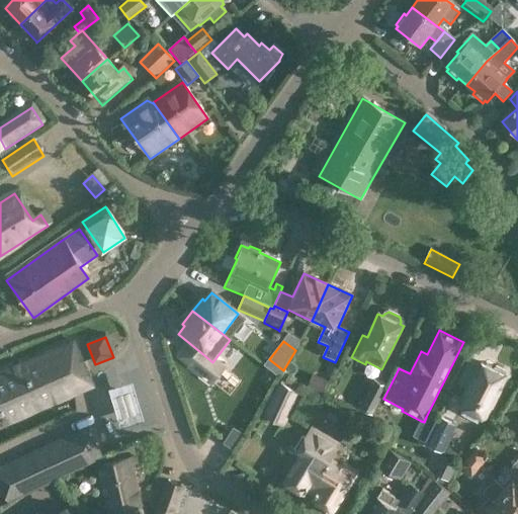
[(0,411),(6,426),(93,388),(75,343),(0,374),(0,411)]
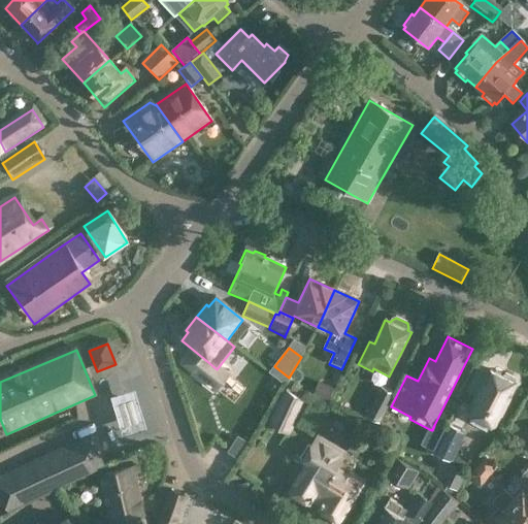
[(490,371),(468,415),(494,429),(516,385),(514,384),(514,380),(504,375),(501,378),(490,371)]
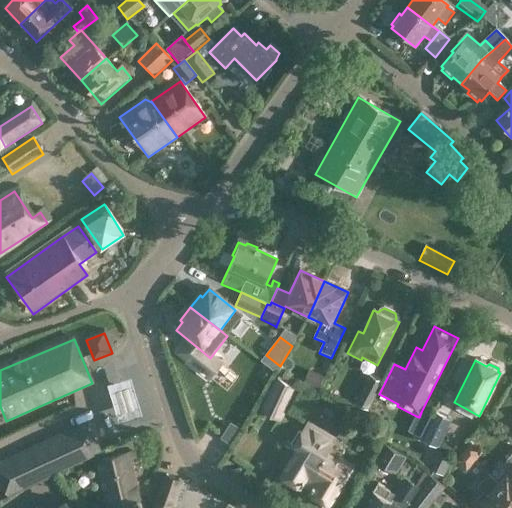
[(324,379),(309,372),(304,385),(318,392),(324,379)]
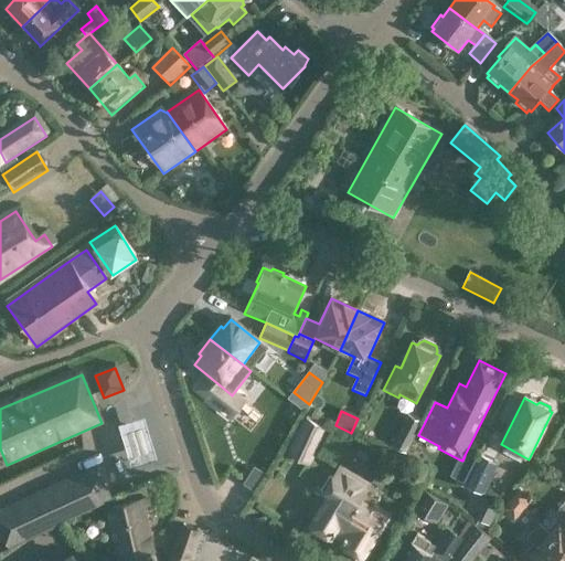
[(423,424),(407,415),(392,447),(407,456),(423,424)]
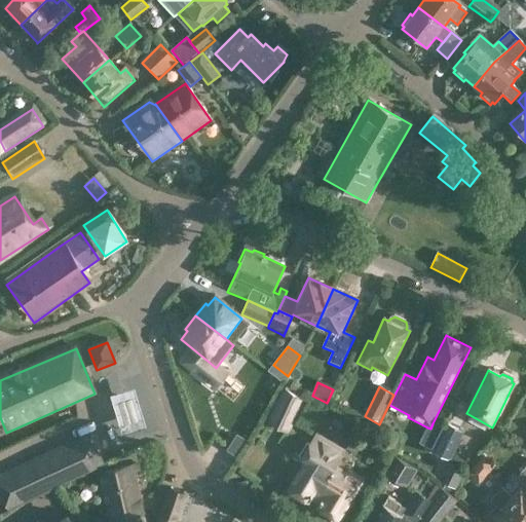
[(122,434),(147,426),(136,387),(111,395),(122,434)]
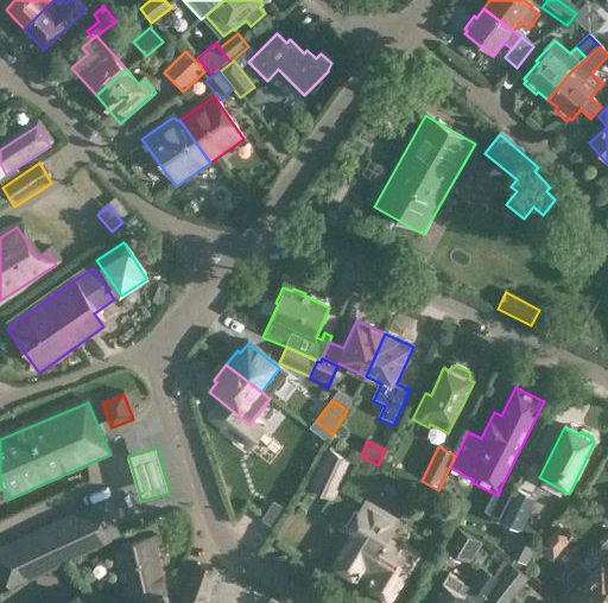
[(333,502),(353,462),(329,450),(309,490),(333,502)]
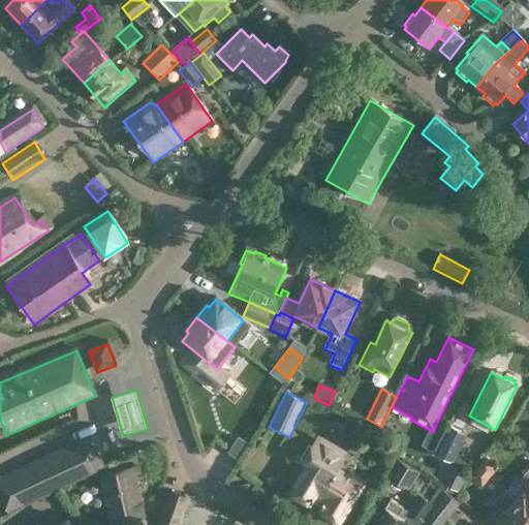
[(433,431),(430,430),(421,448),(434,454),(446,431),(435,426),(433,431)]
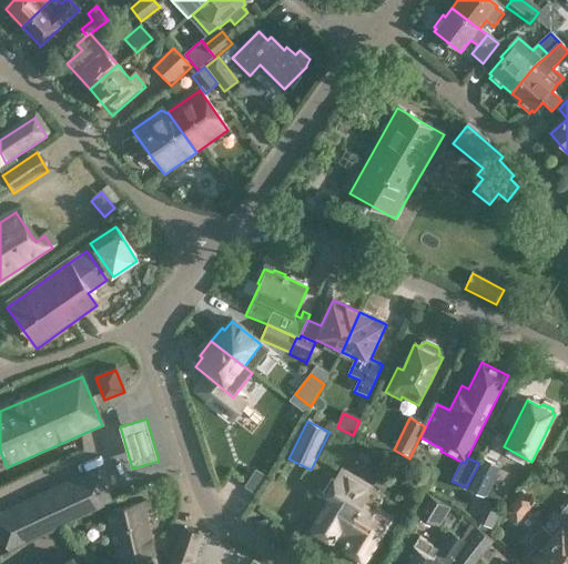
[(467,487),(486,497),(501,467),(483,457),(467,487)]
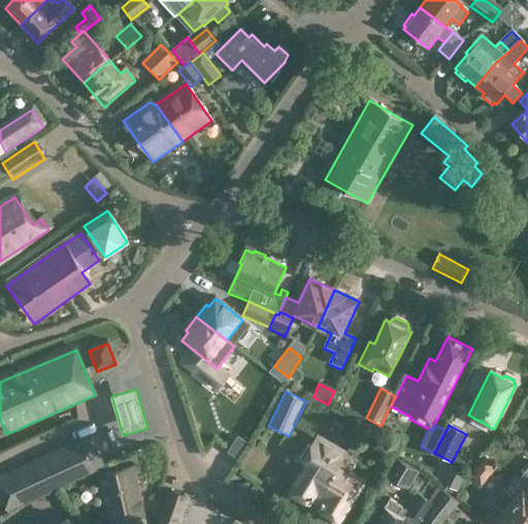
[(347,452),(358,458),(364,446),(355,439),(347,452)]
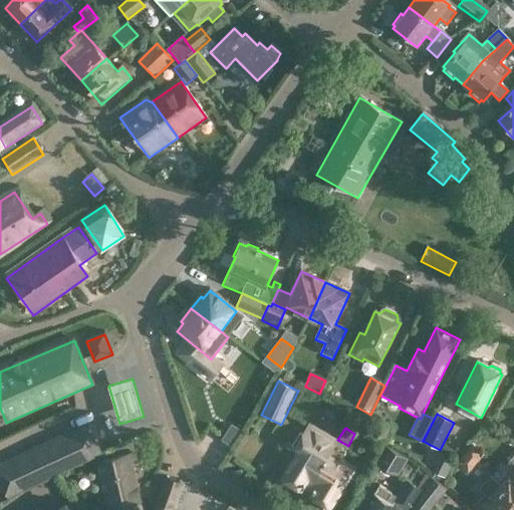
[(23,458),(0,468),(0,478),(9,498),(80,465),(97,457),(84,429),(23,458)]
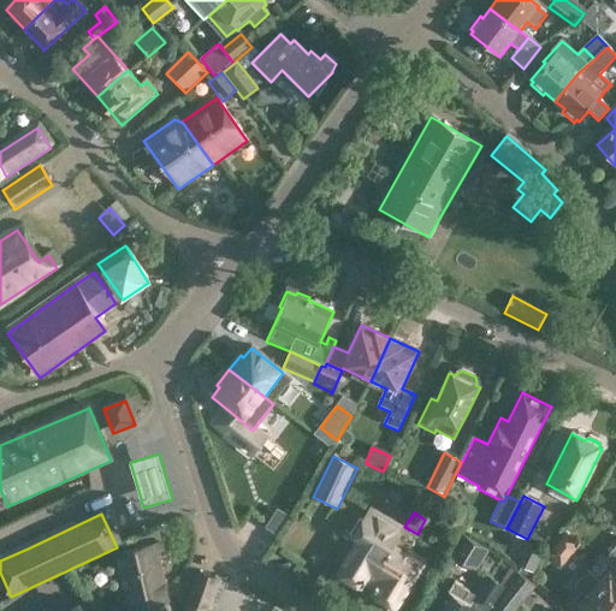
[(403,532),(404,529),(391,521),(390,525),(373,514),(368,523),(360,518),(350,537),(359,541),(335,580),(345,586),(349,581),(367,591),(402,531),(403,532)]
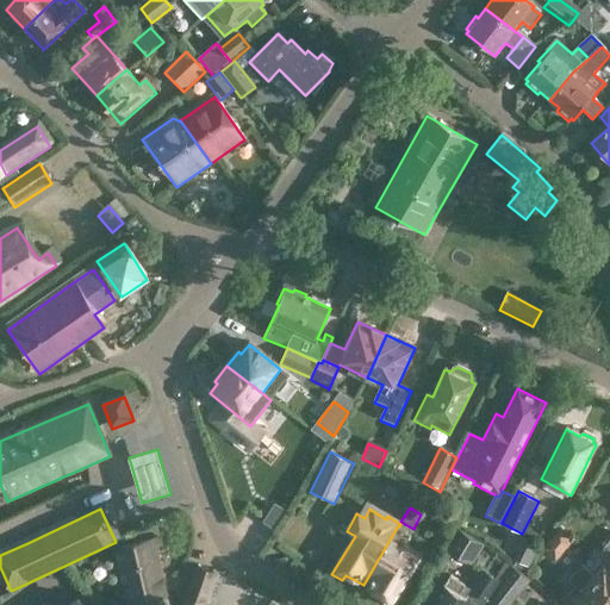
[(399,526),(398,525),(363,585),(380,596),(378,602),(381,604),(391,604),(421,556),(406,547),(415,532),(400,524),(399,526)]
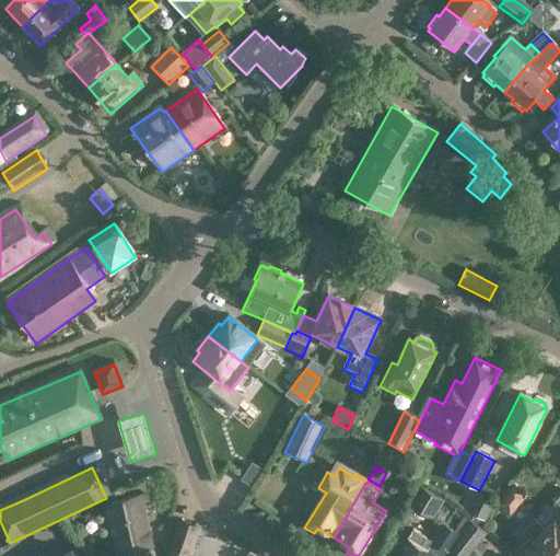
[(513,486),(505,495),(520,508),(528,499),(513,486)]
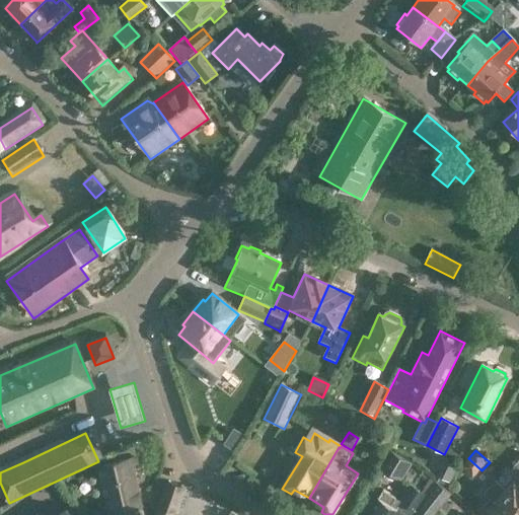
[(402,483),(413,465),(389,451),(378,469),(402,483)]
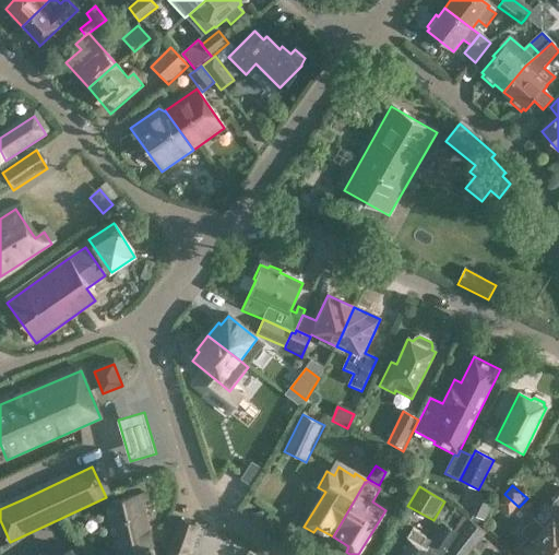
[(519,507),(504,494),(497,503),(511,516),(519,507)]
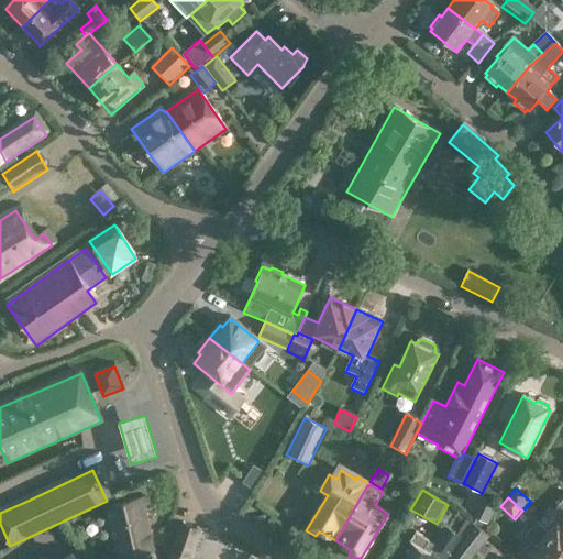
[(155,558),(145,511),(150,510),(147,499),(106,510),(117,555),(111,556),(111,558),(155,558)]
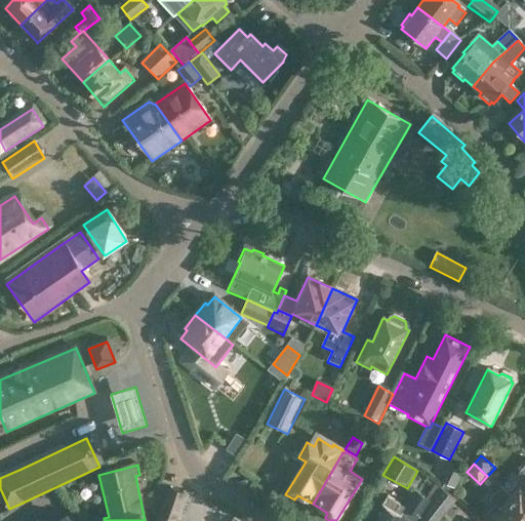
[(524,467),(515,479),(521,485),(511,496),(524,509),(524,467)]
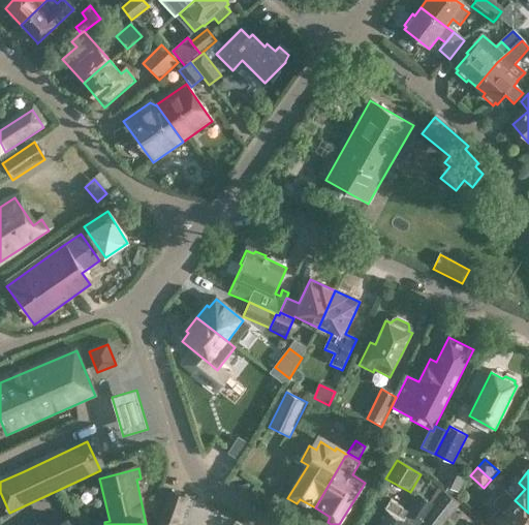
[(466,477),(455,471),(446,489),(458,494),(466,477)]
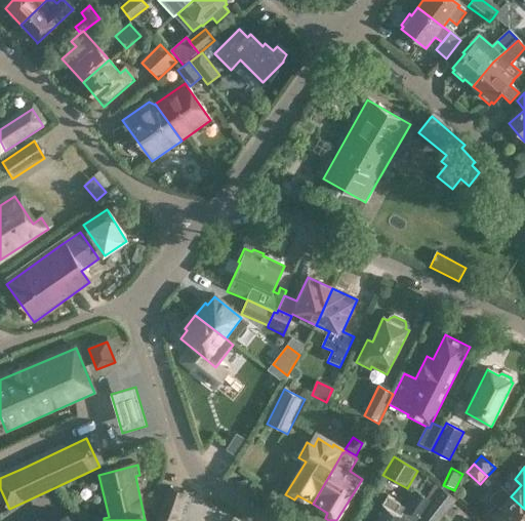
[(524,520),(524,509),(511,496),(500,487),(489,499),(496,506),(488,514),(493,518),(492,518),(494,520),(524,520)]
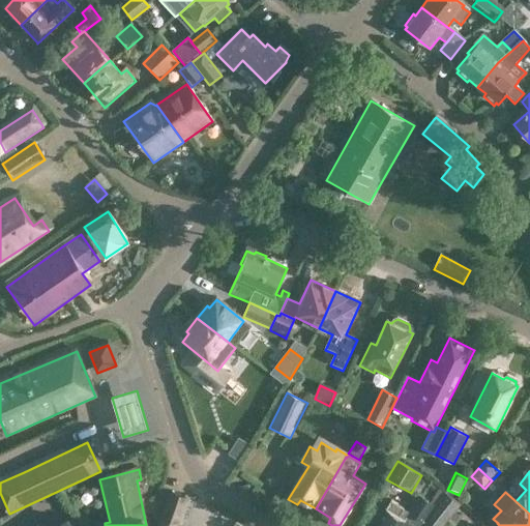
[(440,503),(425,525),(445,525),(461,506),(454,502),(445,494),(440,503)]
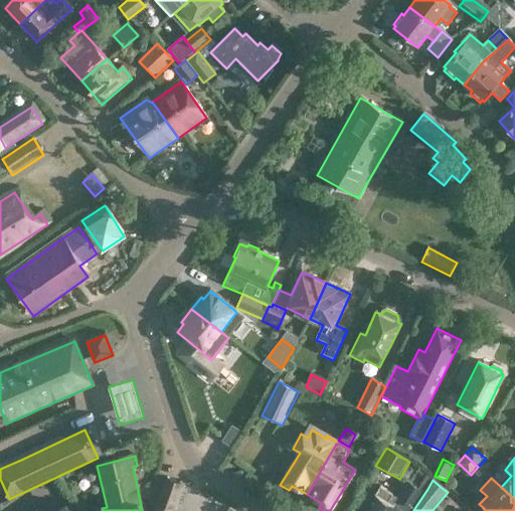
[(166,481),(165,484),(155,510),(172,510),(181,487),(166,481)]
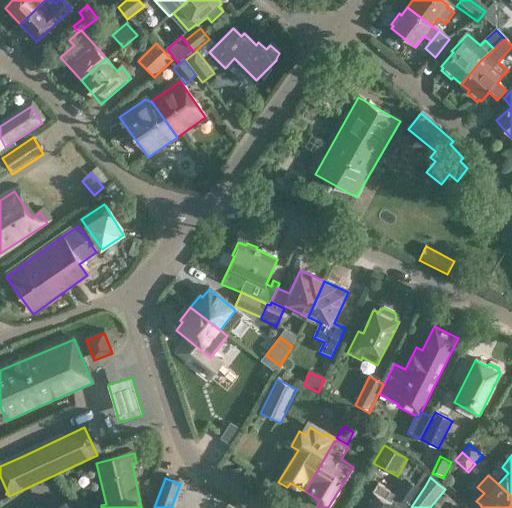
[(396,507),(386,501),(390,493),(378,486),(373,493),(372,492),(362,507),(396,507)]
